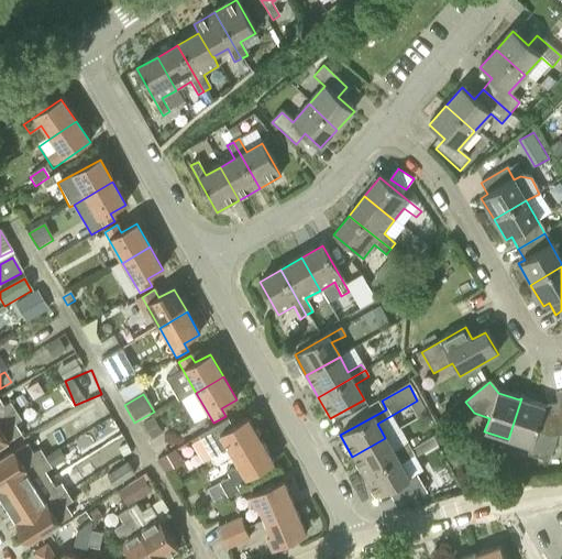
[(521,398),(508,439),(531,448),(528,456),(549,463),(558,438),(561,436),(561,427),(558,406),(544,408),(522,401),(524,399),(521,398)]
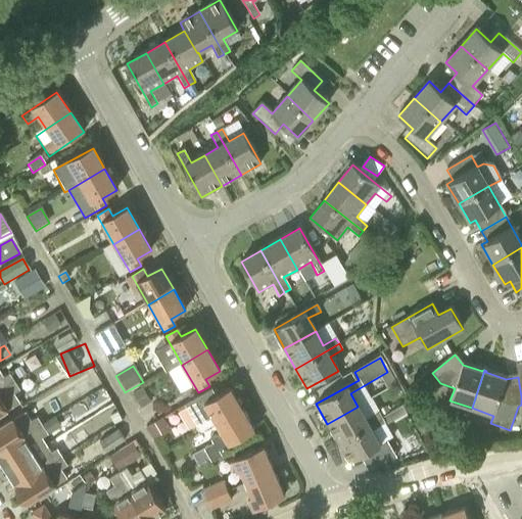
[(0,391),(14,384),(9,375),(3,378),(0,373),(0,391)]
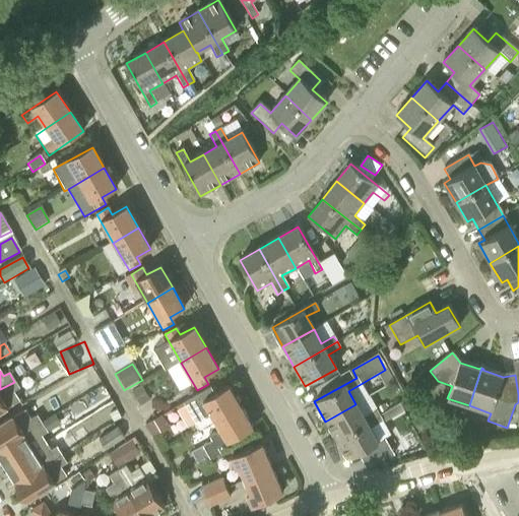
[(0,412),(7,408),(18,401),(13,392),(19,389),(14,382),(0,389),(0,412)]
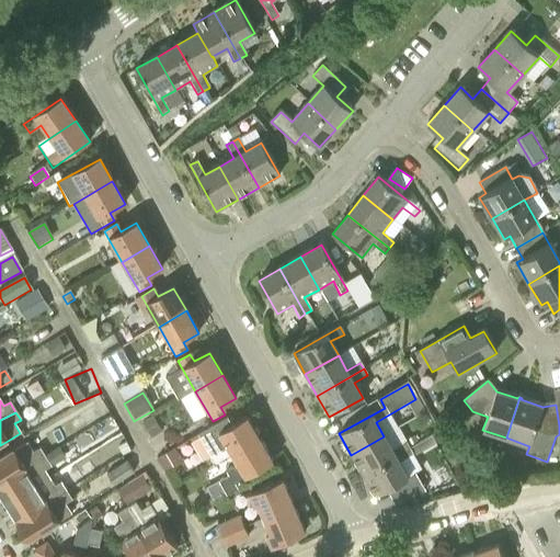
[(212,459),(228,450),(232,456),(260,440),(247,417),(231,425),(227,418),(197,435),(212,459)]
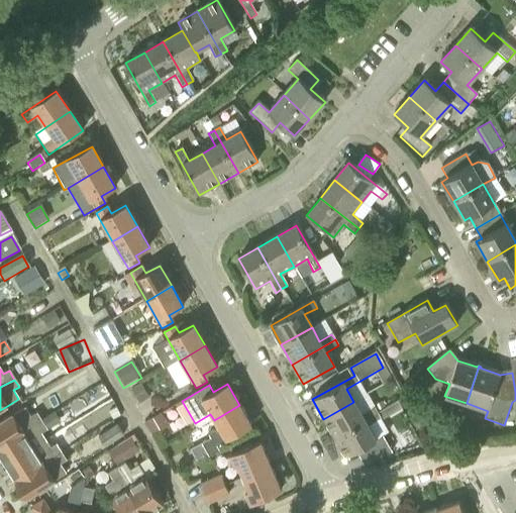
[(323,419),(334,438),(378,414),(374,408),(362,415),(353,402),(323,419)]
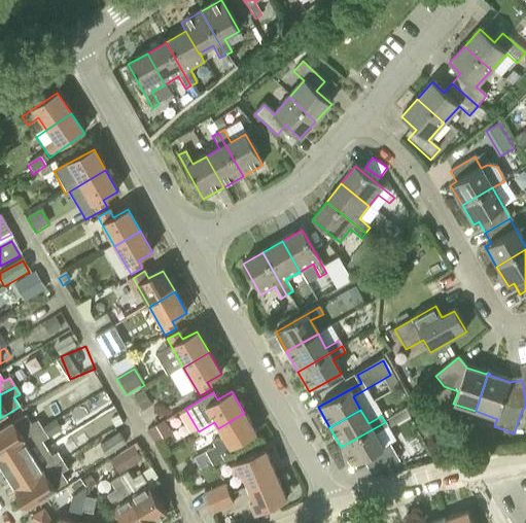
[(223,461),(220,455),(256,434),(244,413),(218,428),(225,441),(214,447),(215,449),(205,454),(213,466),(223,461)]
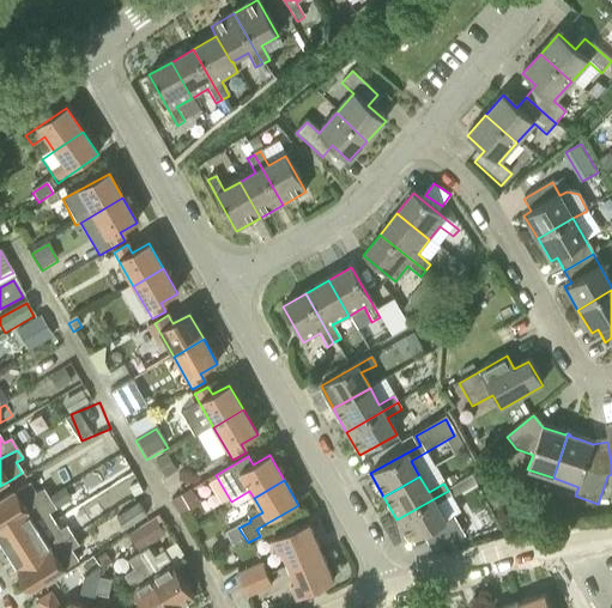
[(0,528),(48,499),(42,491),(35,494),(29,485),(16,492),(0,500),(0,528)]
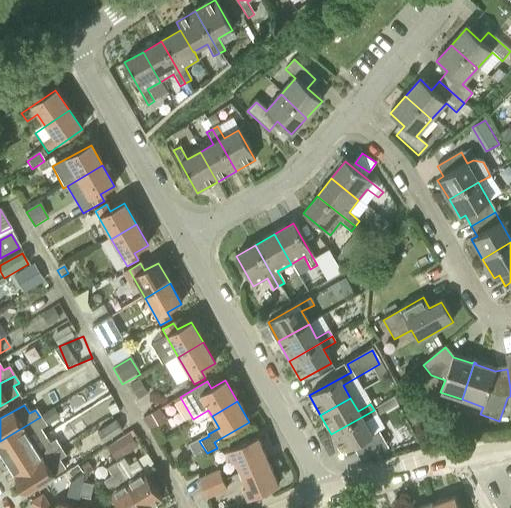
[(146,417),(153,430),(170,420),(163,408),(146,417)]
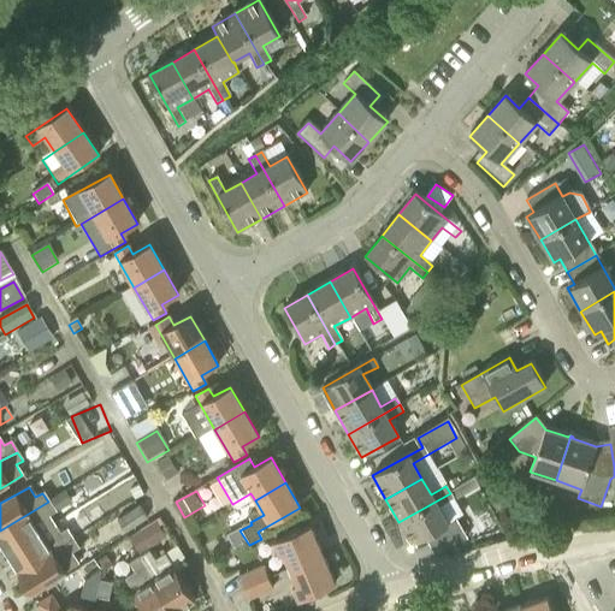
[(64,493),(48,503),(55,514),(57,515),(72,505),(64,493)]
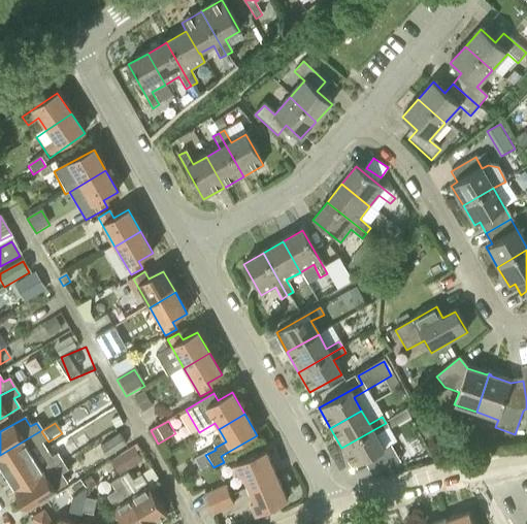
[(386,423),(341,448),(353,467),(384,450),(375,435),(389,428),(386,423)]
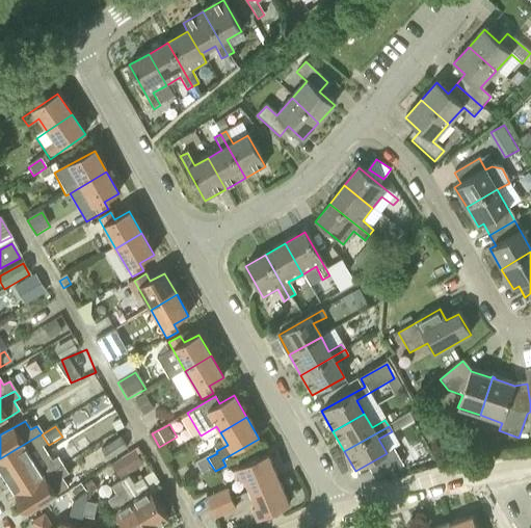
[(42,447),(48,444),(42,434),(42,433),(0,458),(0,470),(6,479),(46,454),(42,447)]
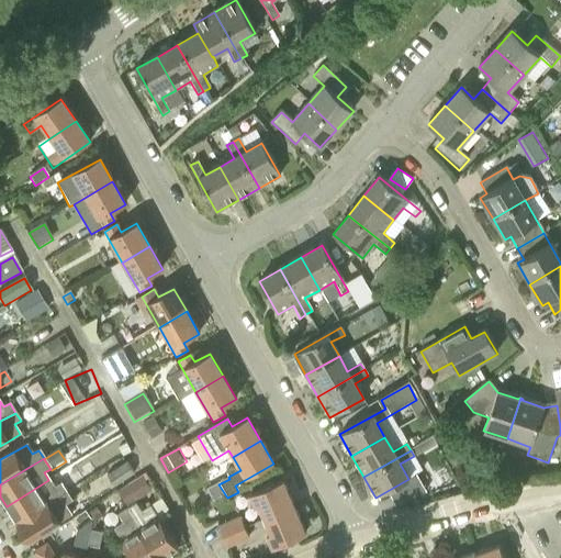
[(114,488),(133,476),(125,465),(107,477),(114,488)]
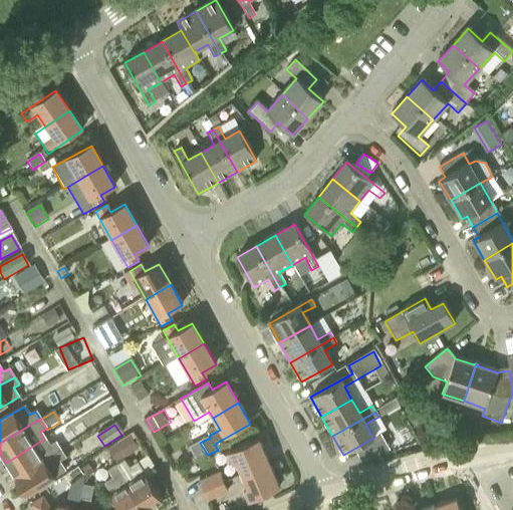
[(75,435),(73,436),(76,441),(86,435),(80,427),(73,432),(75,435)]
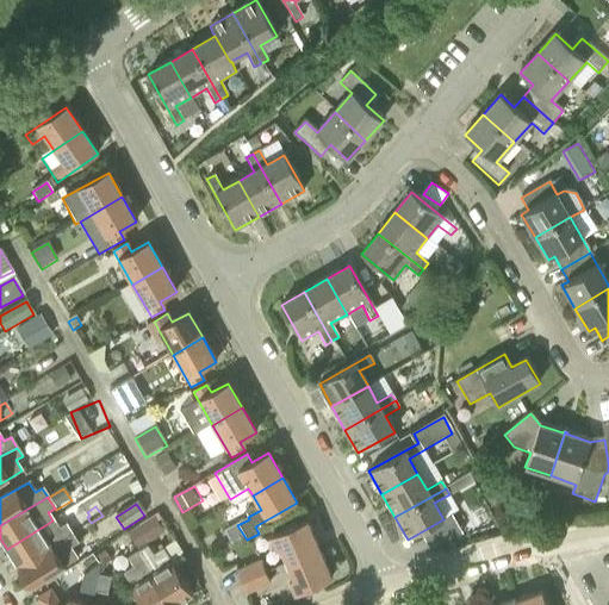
[(85,529),(91,524),(91,523),(87,517),(85,515),(66,525),(58,530),(53,521),(7,549),(18,567),(17,568),(18,569),(72,536),(84,529),(85,529)]
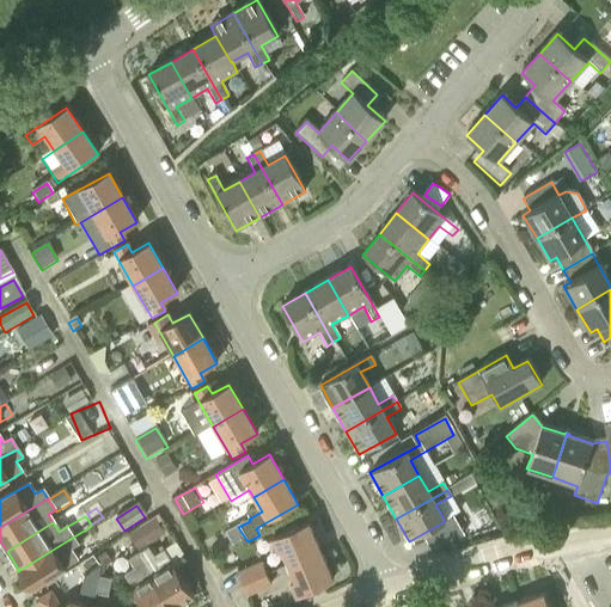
[(162,519),(132,529),(138,547),(169,537),(162,519)]
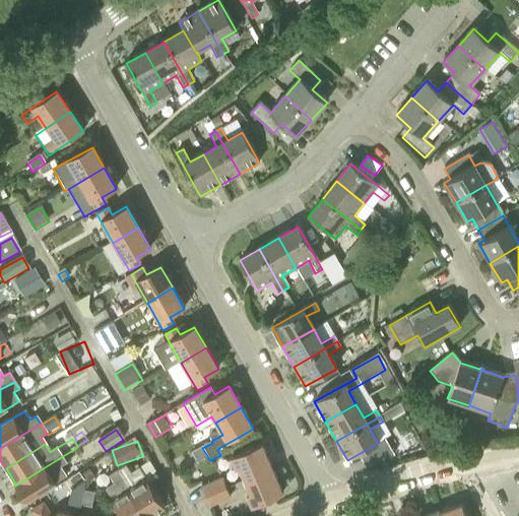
[(239,469),(245,482),(272,471),(261,446),(230,458),(235,471),(239,469)]
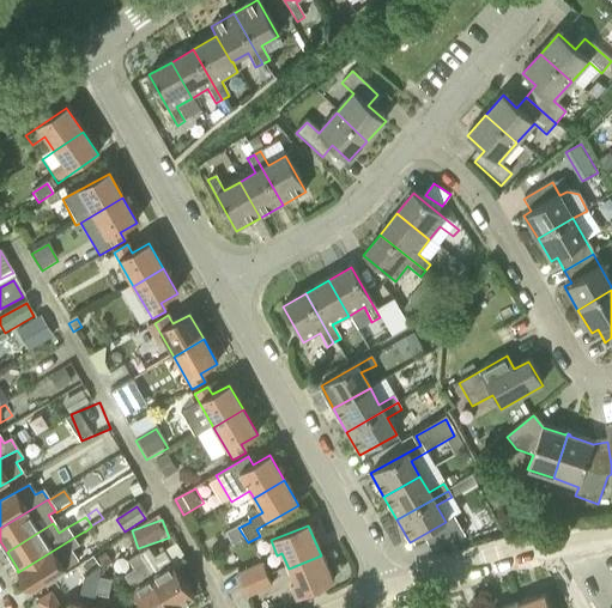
[(71,552),(77,547),(72,539),(18,572),(30,593),(65,571),(78,563),(71,552)]
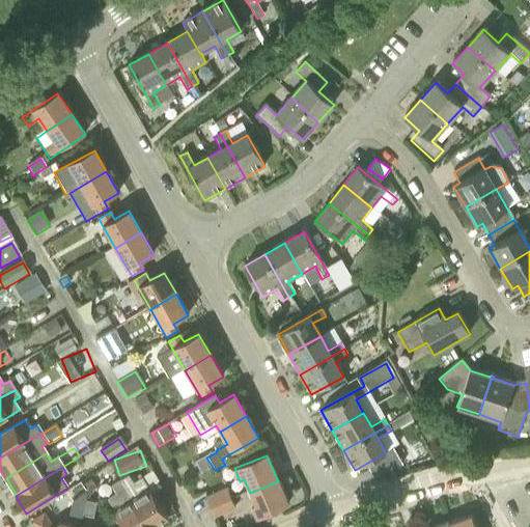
[(119,480),(147,526),(156,526),(167,519),(149,491),(148,491),(141,478),(133,483),(128,475),(119,480)]
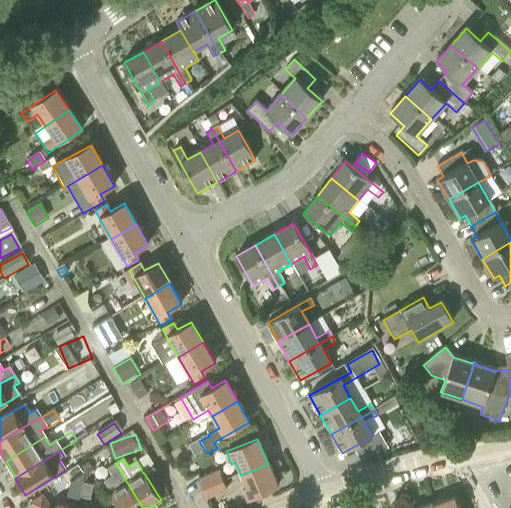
[(93,468),(90,463),(83,467),(85,472),(93,468)]
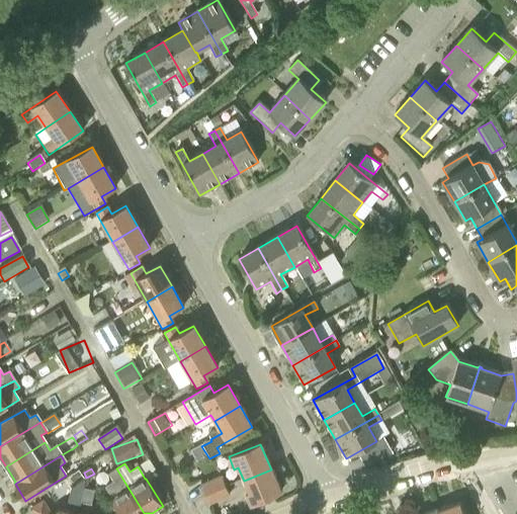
[(111,499),(120,513),(144,513),(116,468),(108,474),(112,482),(104,487),(112,499),(111,499)]
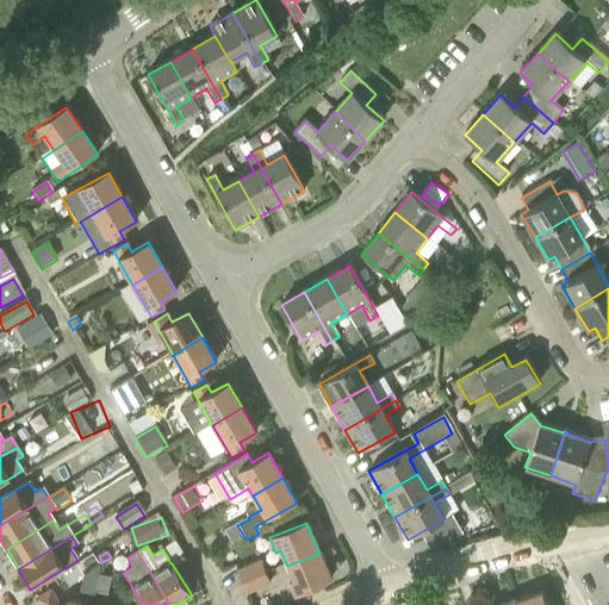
[(331,580),(319,553),(287,566),(293,580),(290,581),(296,596),(306,591),(308,594),(323,587),(322,585),(331,580)]
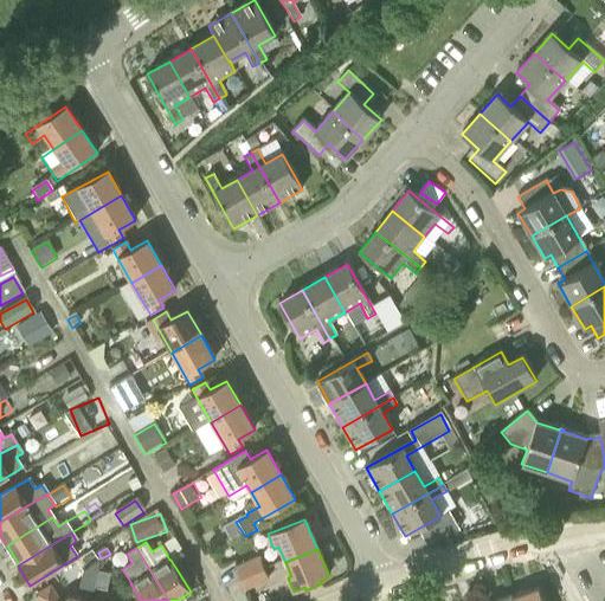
[(259,560),(235,569),(239,581),(264,570),(259,560)]
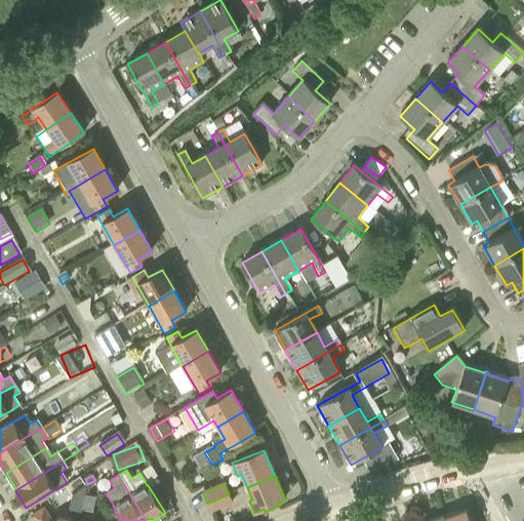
[(232,504),(229,494),(207,504),(211,513),(232,504)]
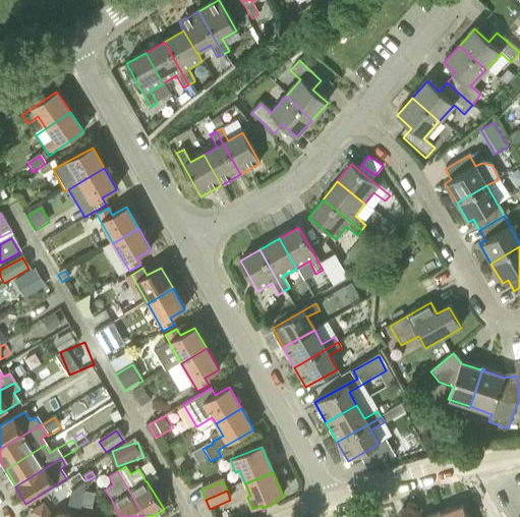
[(84,493),(81,507),(92,510),(95,495),(84,493)]
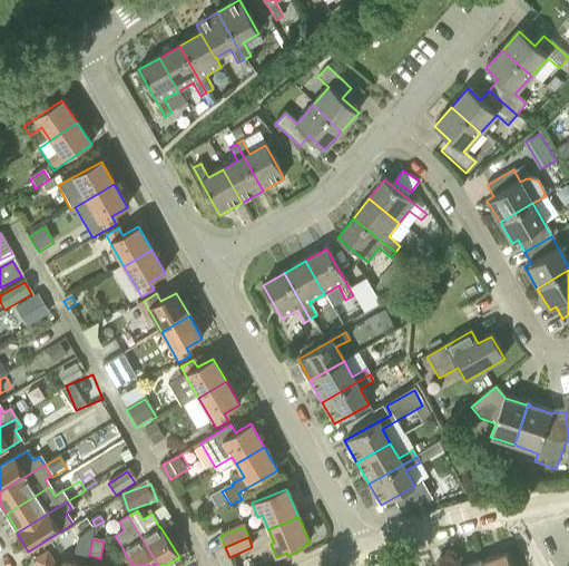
[(76,565),(66,563),(61,565),(54,565),(47,554),(36,560),(38,565),(76,565)]
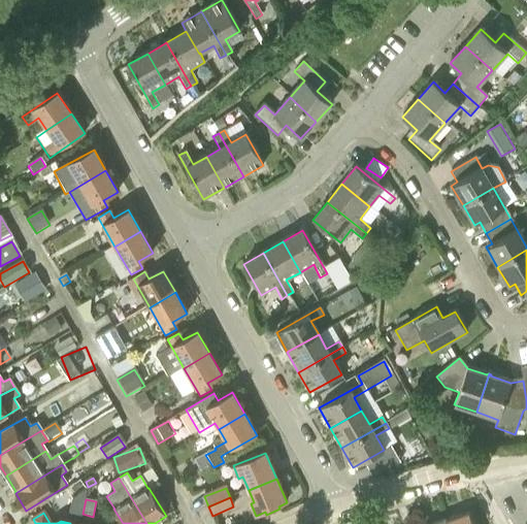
[(471,523),(468,514),(443,522),(443,523),(471,523)]
